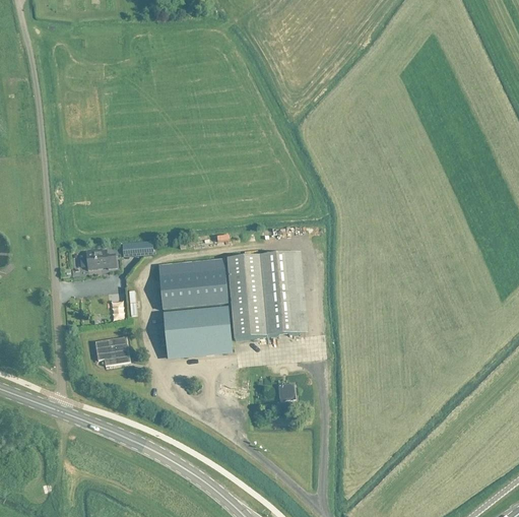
[(151,253),(150,240),(120,242),(121,256),(151,253)]
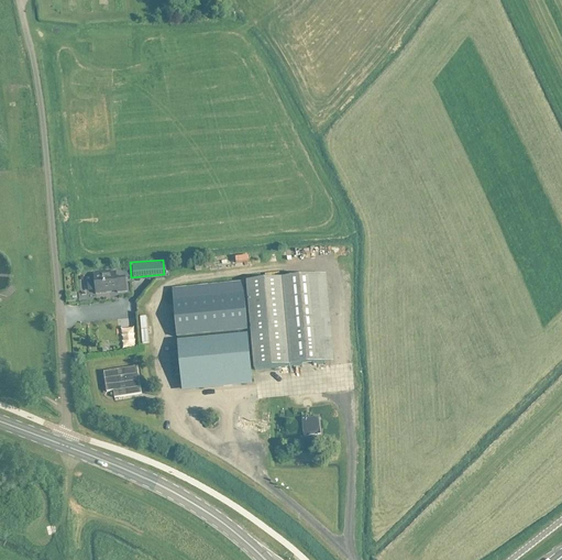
[(127,288),(124,275),(116,276),(114,270),(92,272),(92,274),(85,275),(87,287),(94,286),(95,289),(116,287),(116,289),(127,288)]
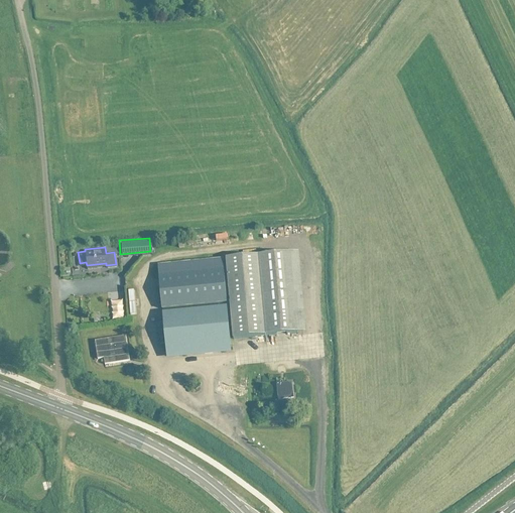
[(226,266),(223,266),(222,256),(157,262),(161,306),(224,300),(223,290),(226,289),(233,337),(296,331),(289,250),(225,256),(226,266)]
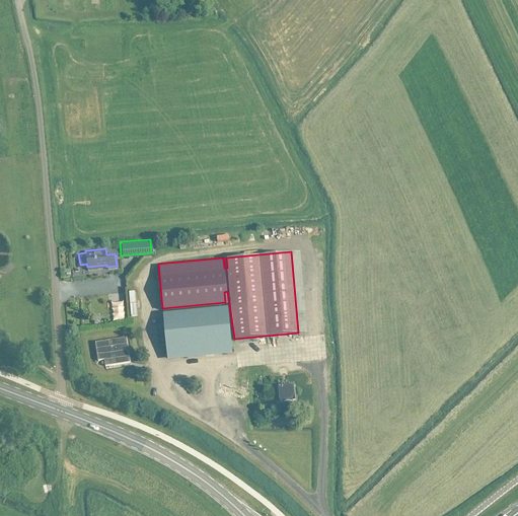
[(231,347),(227,306),(162,312),(166,353),(231,347)]
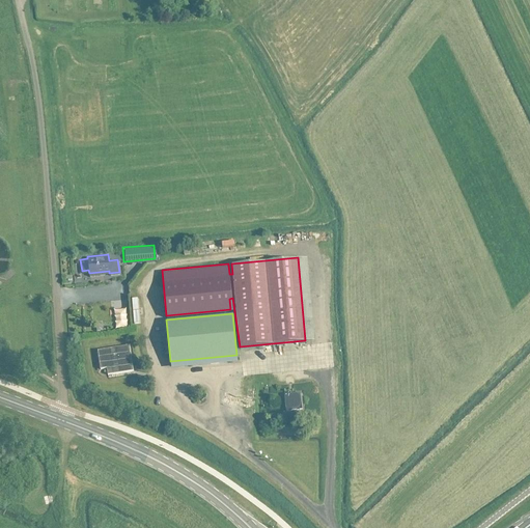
[(128,342),(96,348),(100,366),(106,365),(107,371),(132,367),(128,342)]
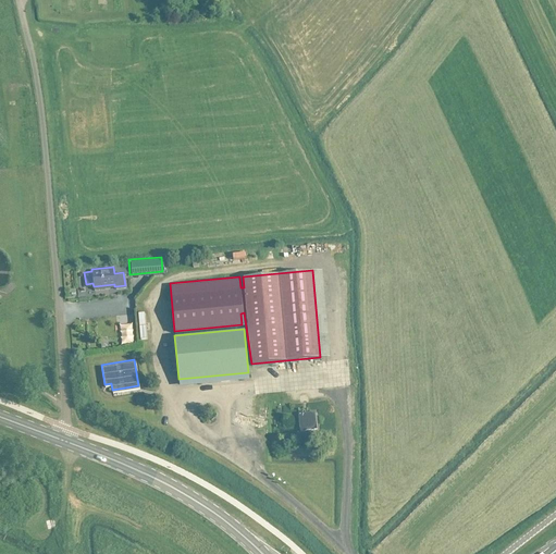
[(267,408),(247,410),(249,430),(268,428),(268,423),(279,422),(281,440),(300,439),(299,428),(297,411),(296,402),(276,404),(279,418),(268,419),(267,408)]
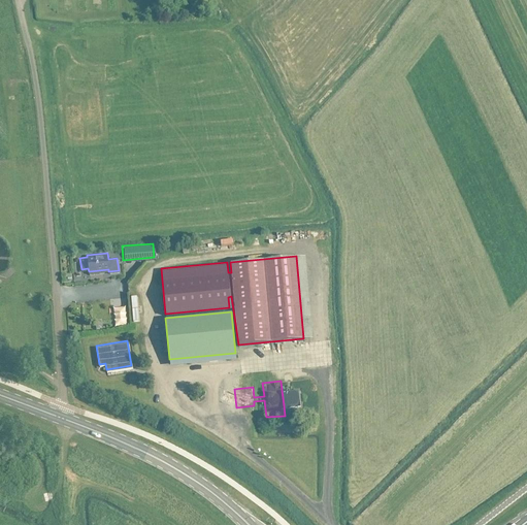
[(298,388),(282,390),(284,405),(299,404),(298,388)]
